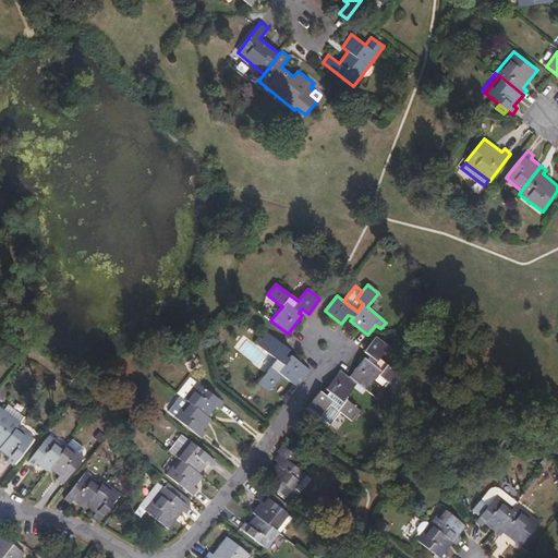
[(275,338),(268,332),(258,346),(265,350),(275,338)]
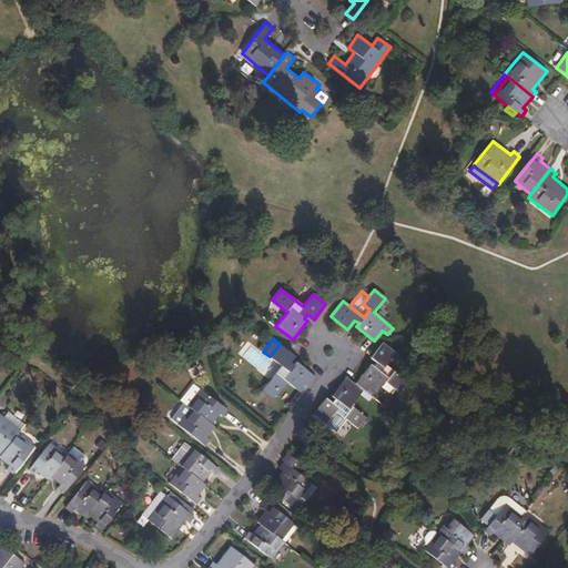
[(364,391),(372,397),(385,382),(399,393),(408,382),(386,364),(396,353),(383,342),(371,358),(377,363),(374,367),(371,364),(355,384),(364,391)]
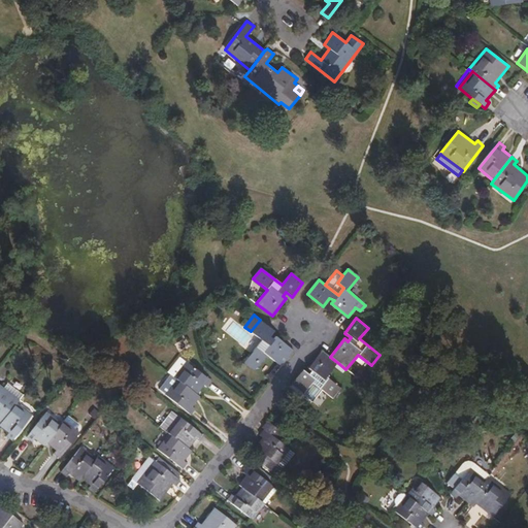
[(260,320),(251,331),(262,340),(245,361),(256,369),(267,355),(281,365),(293,350),(275,336),(271,340),(268,338),(273,331),(260,320)]
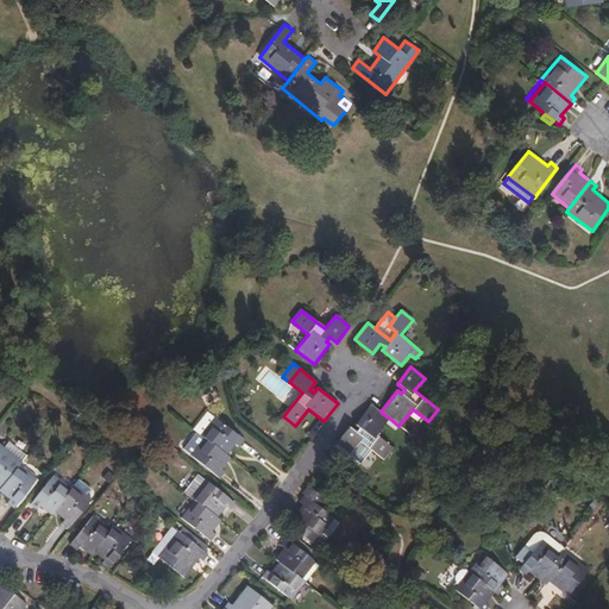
[(350,427),(336,444),(349,453),(360,440),(383,459),(394,447),(377,434),(390,419),(381,412),(371,405),(356,424),(359,427),(356,432),(350,427)]
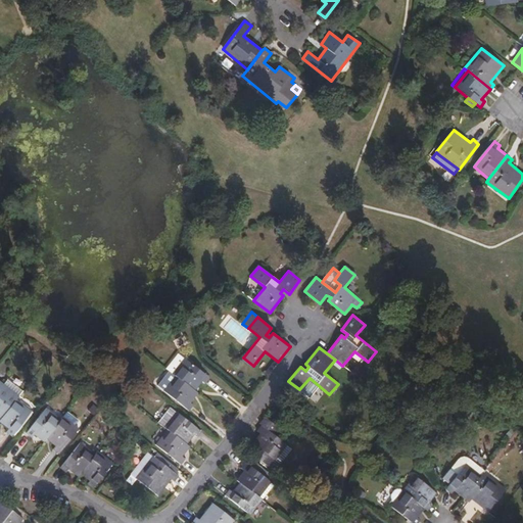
[(178,354),(167,369),(171,372),(175,375),(186,360),(178,354)]
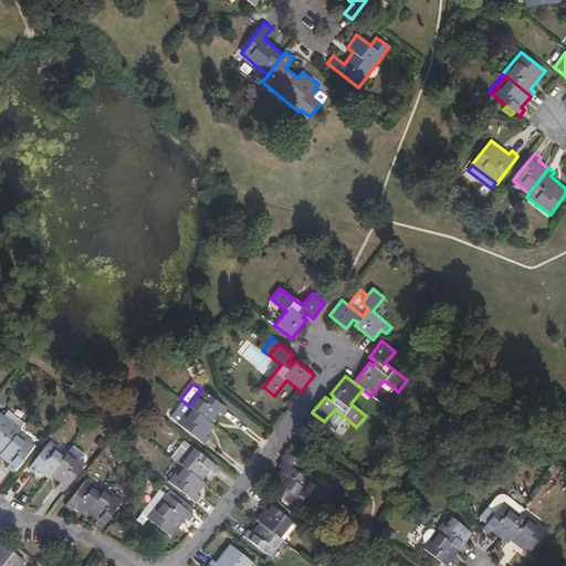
[(227,409),(201,389),(189,406),(191,408),(211,422),(219,412),(222,416),(227,409)]
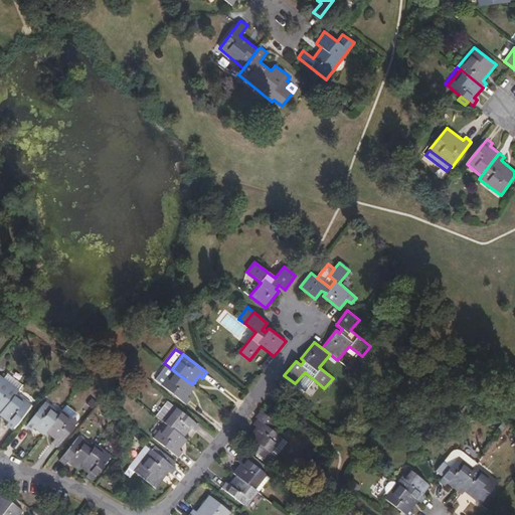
[(172,369),(168,366),(157,380),(163,386),(174,371),(172,369)]
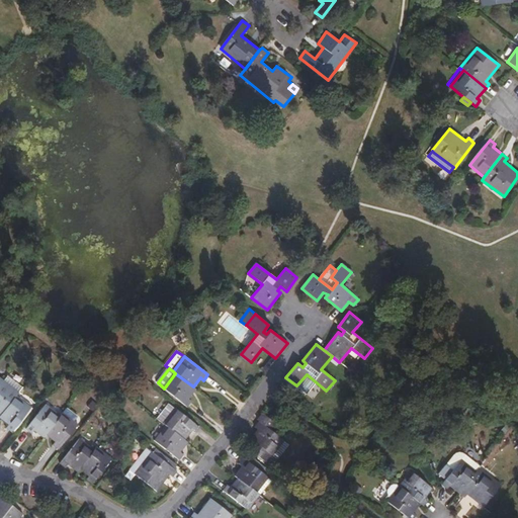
[(188,399),(196,390),(193,386),(175,373),(164,389),(187,407),(191,402),(188,399)]
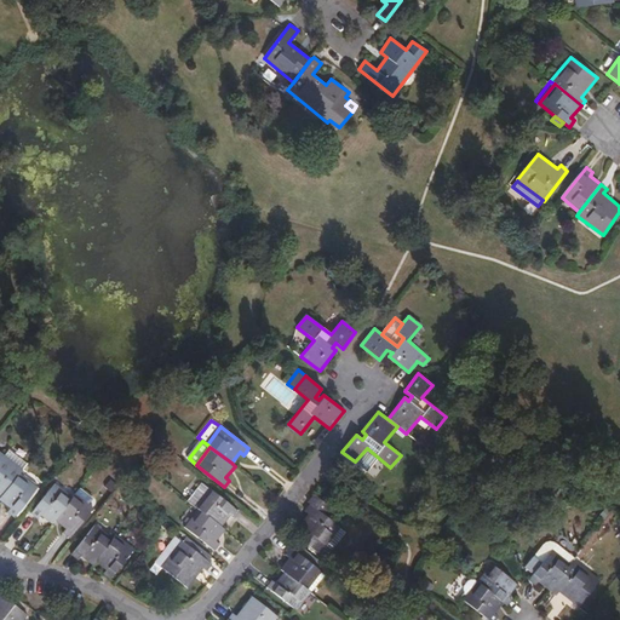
[(21,472),(27,464),(9,451),(3,458),(21,472)]
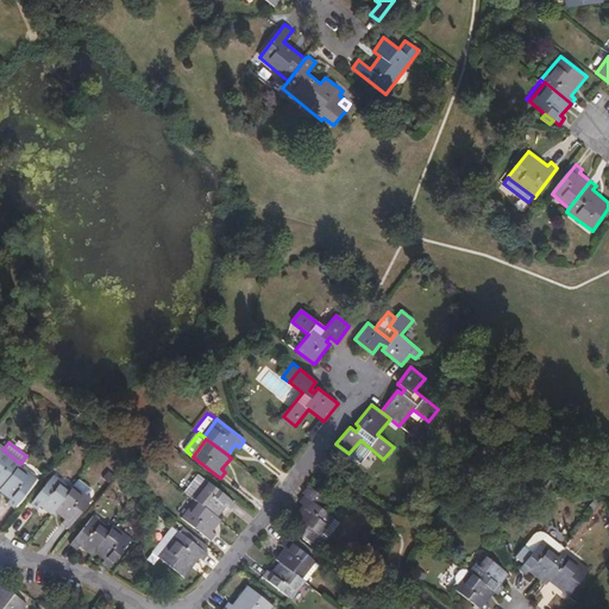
[(0,489),(19,465),(20,464),(2,450),(0,447),(0,489)]
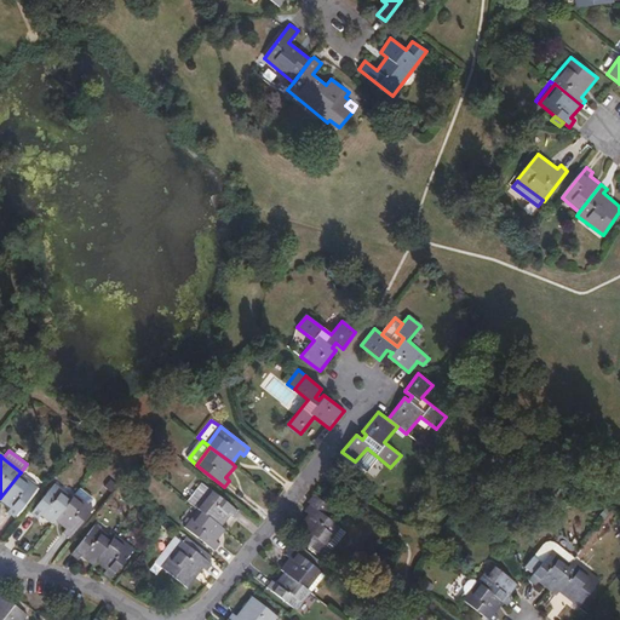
[(36,488),(19,474),(0,498),(0,501),(10,509),(6,512),(13,518),(36,488)]
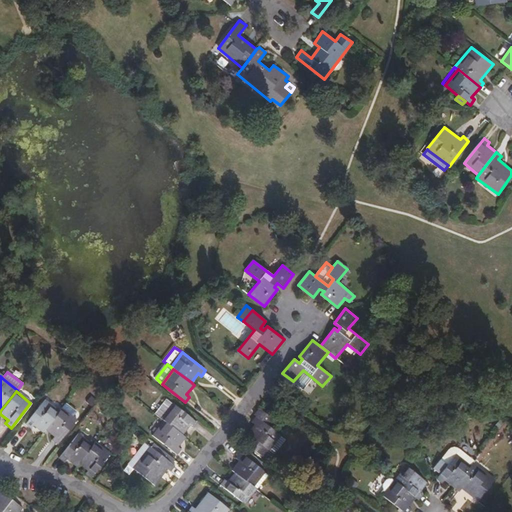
[(44,430),(59,410),(45,399),(25,424),(31,428),(33,426),(42,432),(44,430)]
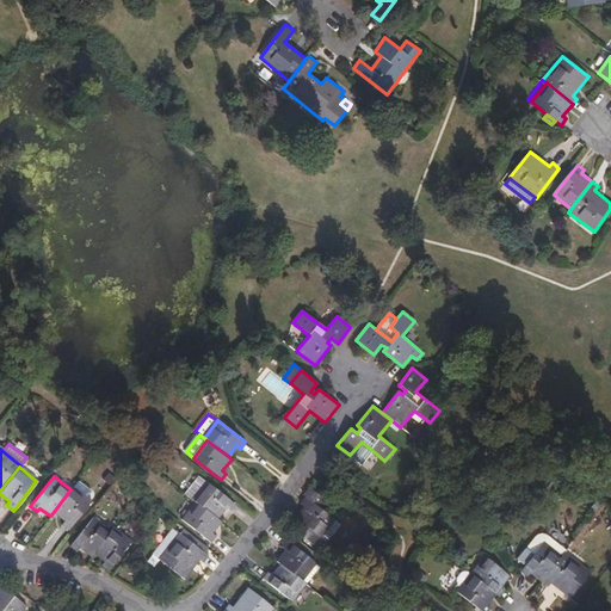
[(190,495),(196,500),(209,483),(203,479),(190,495)]
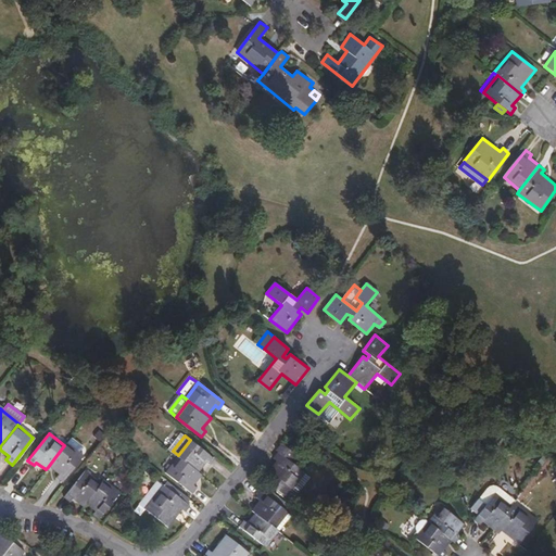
[(190,440),(178,455),(199,471),(206,463),(210,465),(214,459),(190,440)]
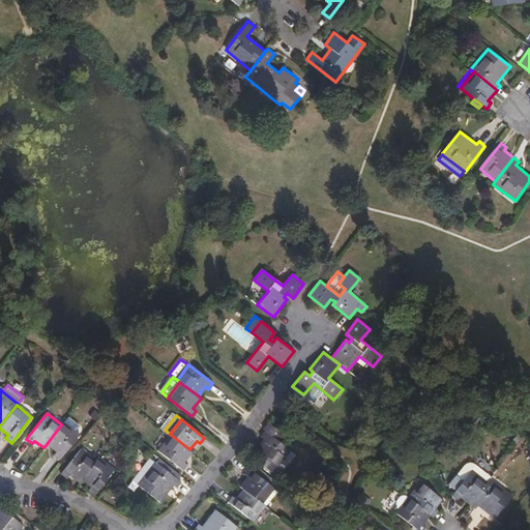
[(80,435),(63,421),(61,424),(46,445),(56,452),(54,457),(59,461),(80,435)]
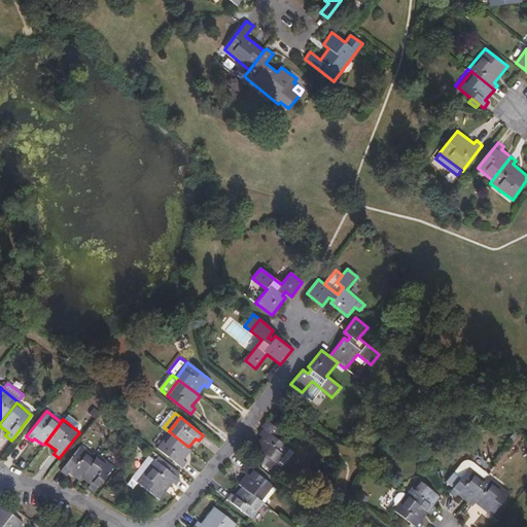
[(279,430),(267,420),(261,426),(264,428),(259,434),(261,436),(249,453),(272,470),(289,448),(275,436),(279,430)]
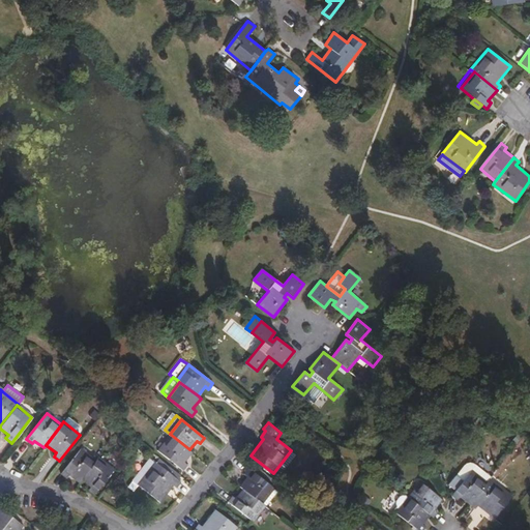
[(185,462),(193,452),(189,449),(170,434),(157,450),(183,470),(187,465),(185,462)]
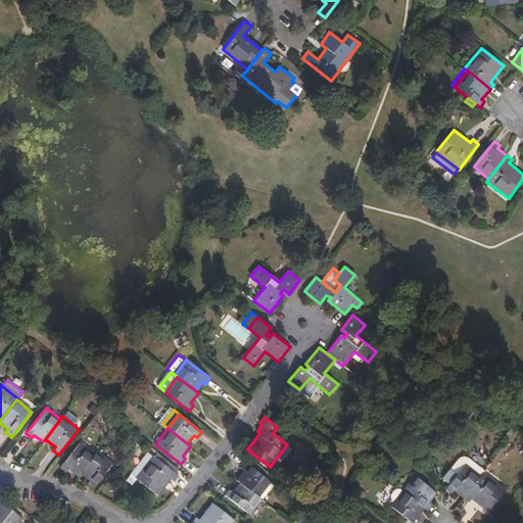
[(80,473),(94,455),(80,442),(59,468),(64,472),(67,469),(77,477),(80,473)]
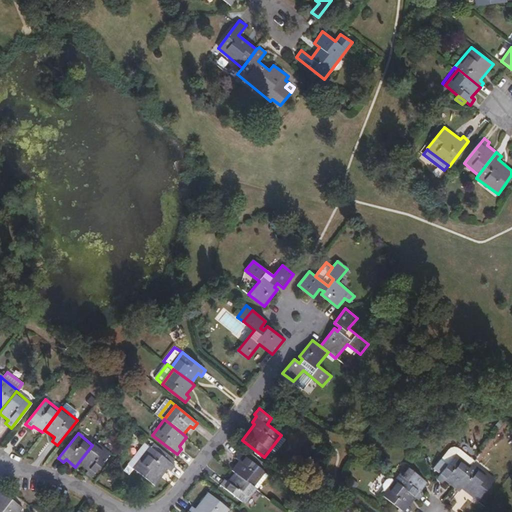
[(134,468),(151,447),(144,441),(127,463),(134,468)]
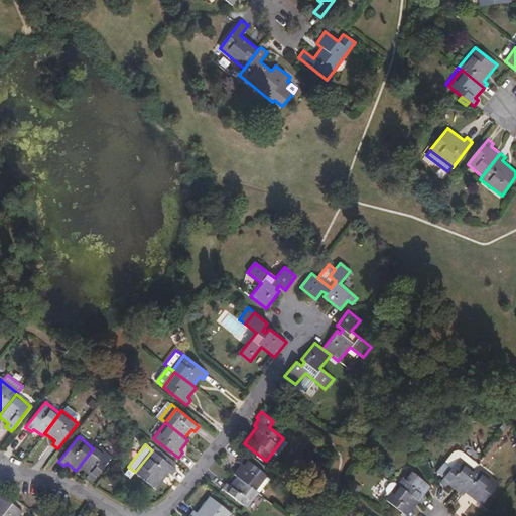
[(111,458),(96,445),(93,448),(79,467),(89,474),(86,478),(92,482),(111,458)]
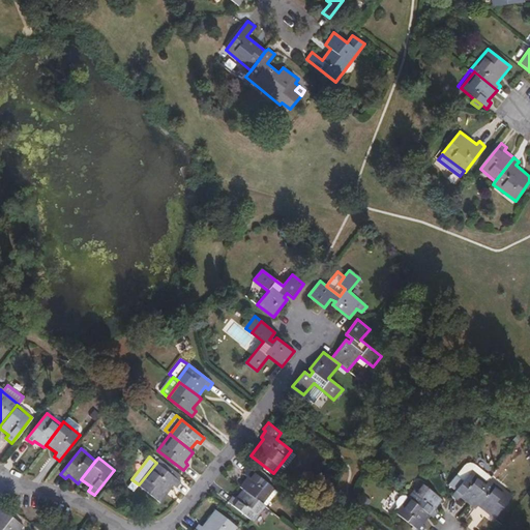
[(180,475),(159,459),(156,463),(139,484),(159,502),(174,486),(177,488),(181,481),(178,479),(180,475)]
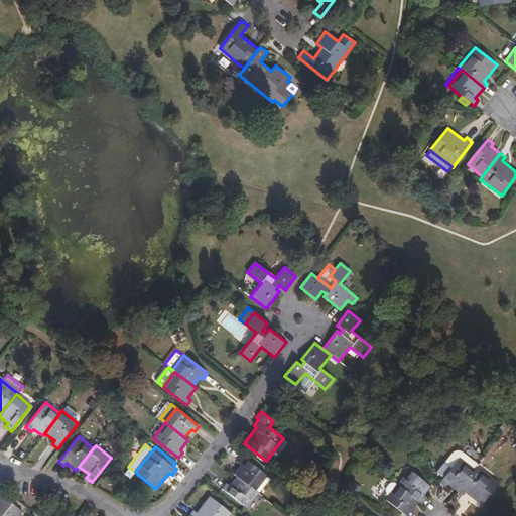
[(477,466),(478,465),(466,454),(460,450),(455,450),(452,453),(443,464),(450,469),(458,460),(473,471),(477,466)]
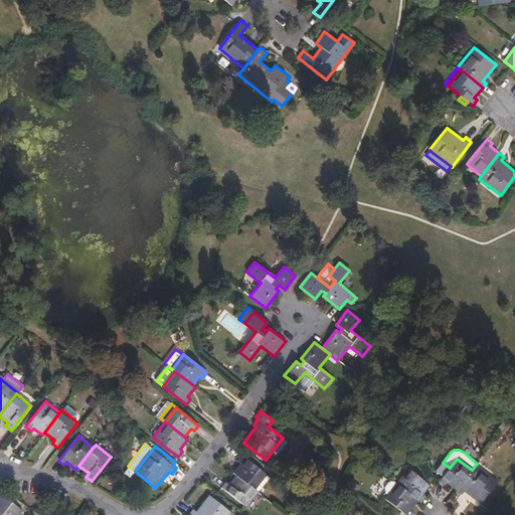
[(239,463),(232,472),(235,474),(255,489),(267,476),(267,475),(241,455),(237,461),(239,463)]
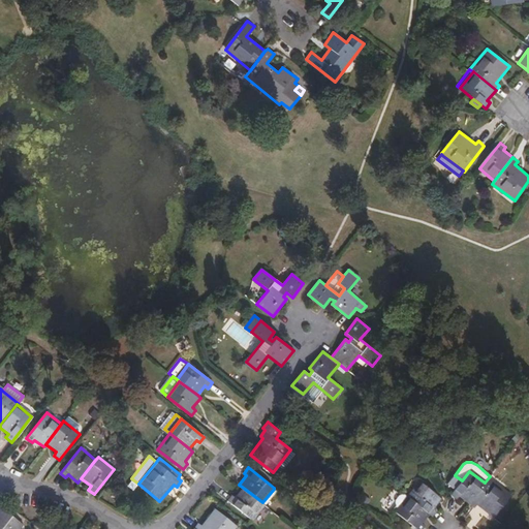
[(462,480),(455,475),(446,485),(454,490),(450,494),(456,499),(459,496),(468,503),(485,483),(469,471),(462,480)]
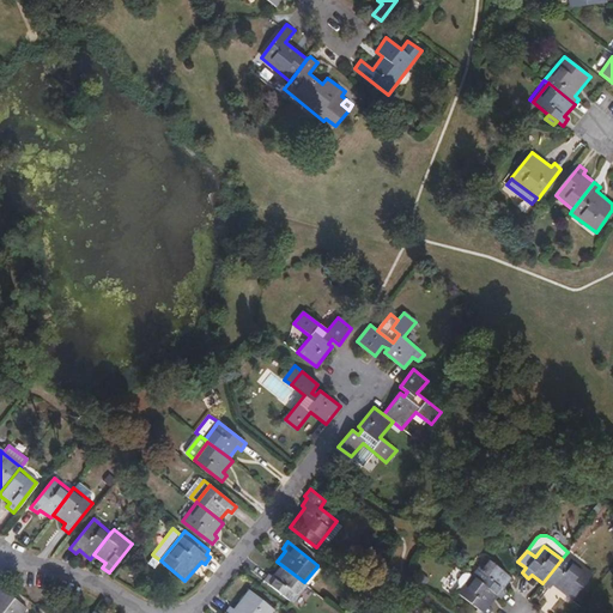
[(592,574),(566,553),(562,559),(542,583),(548,589),(552,586),(571,600),(592,574)]
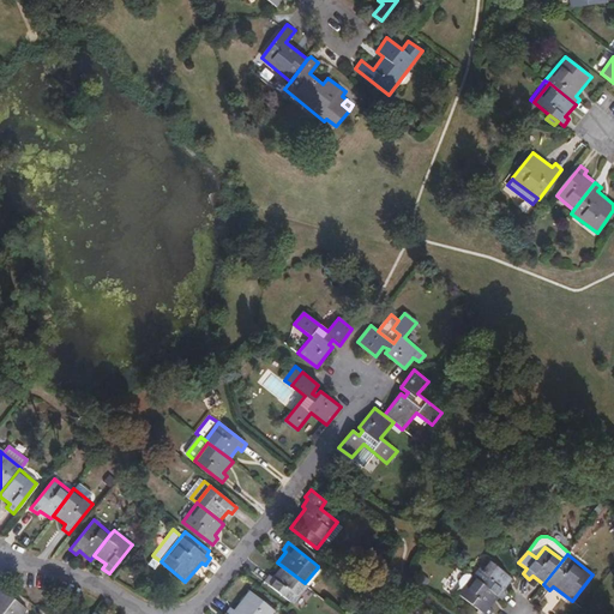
[(498,596),(503,599),(506,593),(504,590),(512,578),(487,558),(471,576),(498,596)]
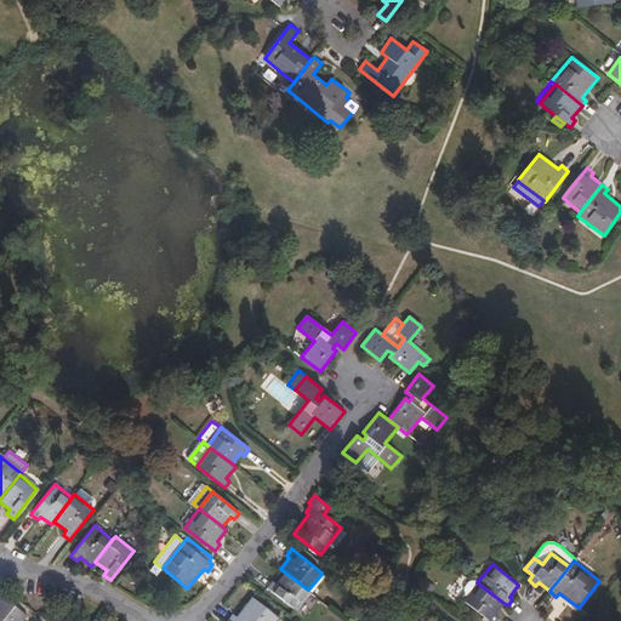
[(308,590),(284,571),(275,584),(272,581),(267,587),(297,611),(312,593),(308,590)]
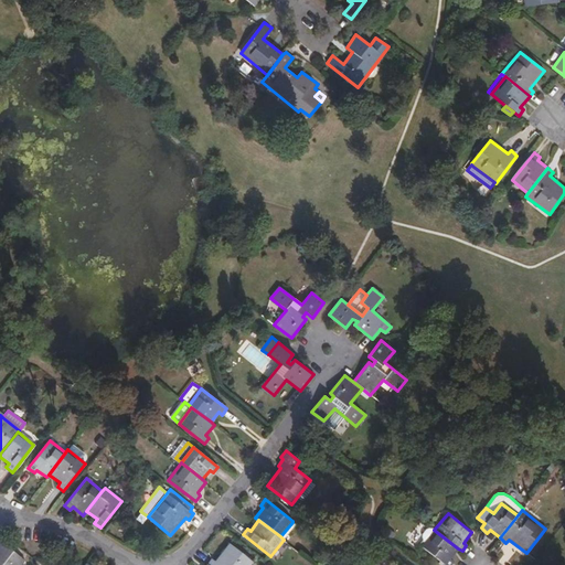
[(296,524),(292,522),(280,536),(284,540),(296,524)]
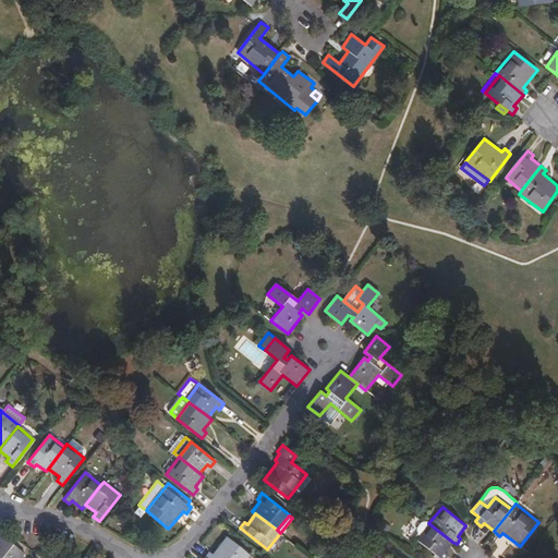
[(428,523),(423,519),(419,521),(414,525),(415,531),(412,534),(416,537),(415,538),(439,557),(445,557),(448,555),(445,552),(452,542),(428,523)]
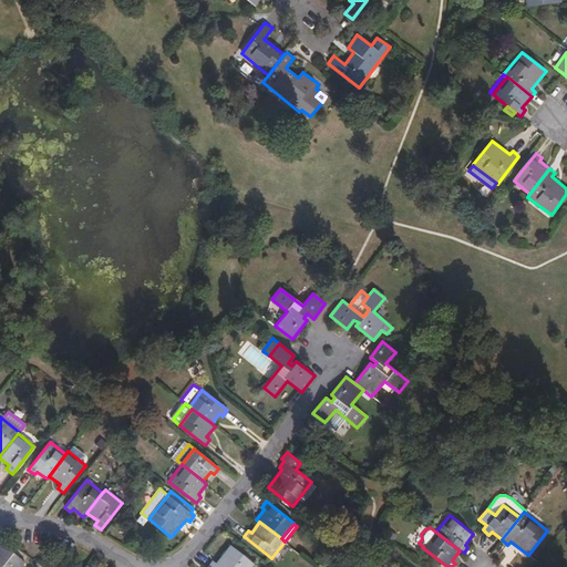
[(0,566),(21,566),(26,563),(0,543),(0,566)]
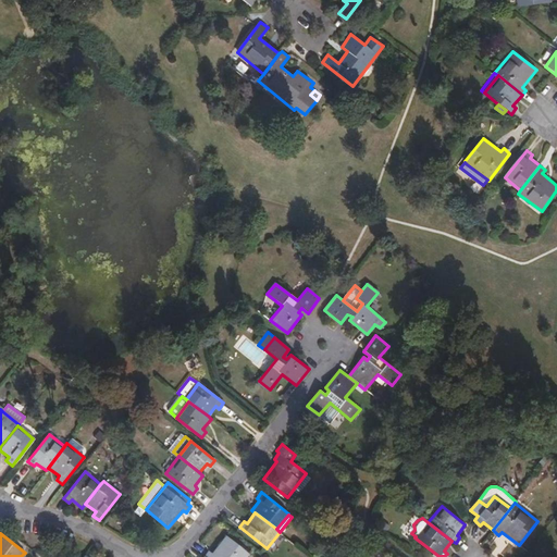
[(208,551),(203,556),(206,556),(247,556),(249,554),(225,535),(212,553),(208,551)]
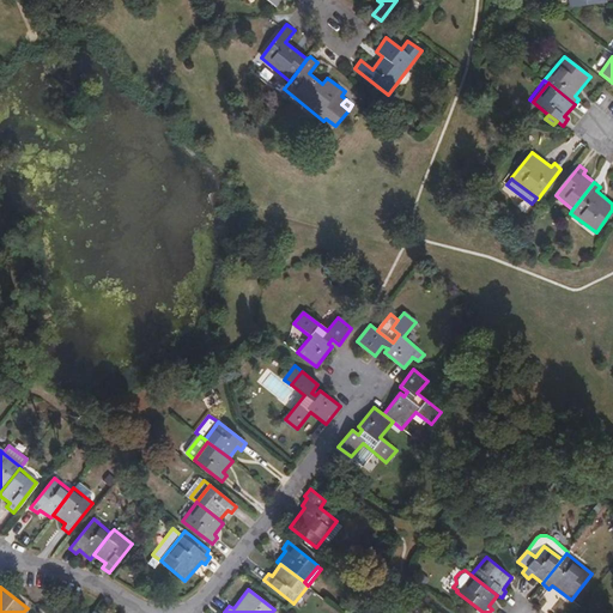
All buildings are outlined.
